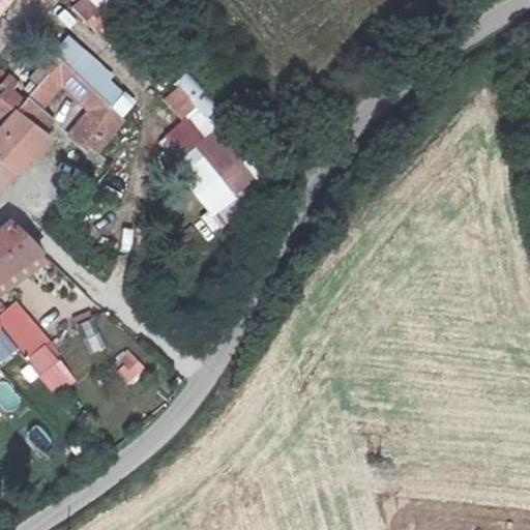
[(11,0),(0,0),(0,18),(15,2),(11,0)]
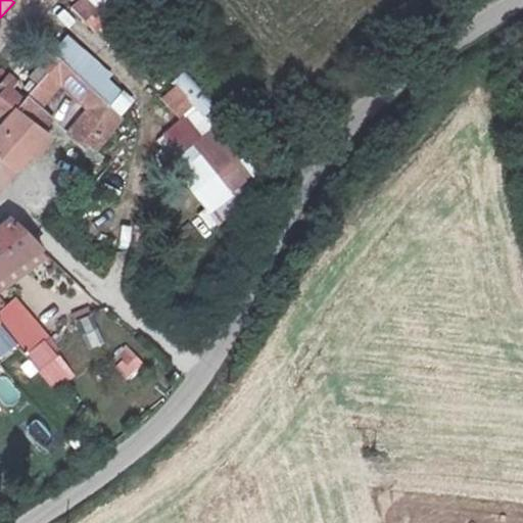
[(74,0),(80,5),(101,36),(127,1),(125,0),(74,0)]
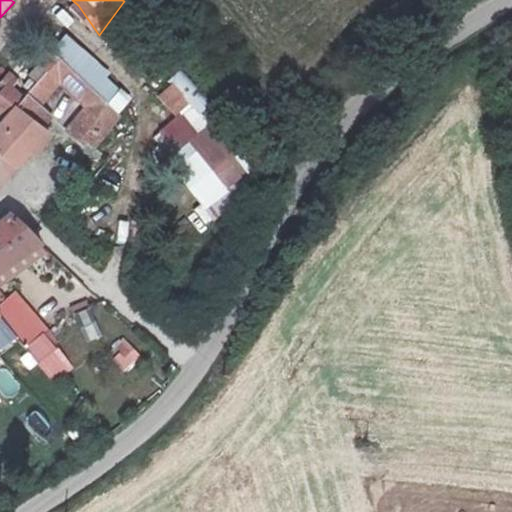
[(0,120),(25,141),(37,146),(52,116),(41,108),(56,87),(80,108),(62,133),(94,155),(121,115),(44,47),(26,74),(26,82),(18,90),(0,70),(0,120)]
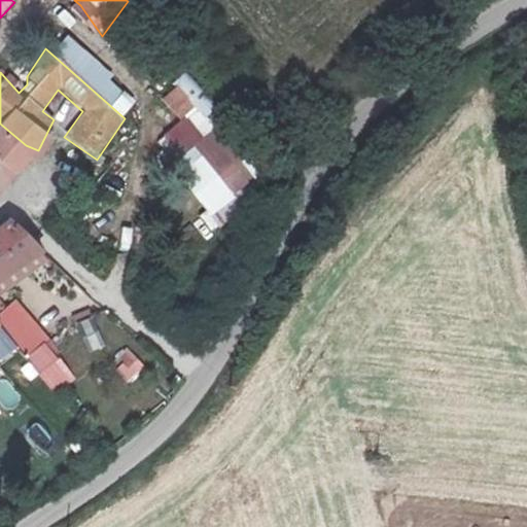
[(216,103),(180,68),(157,98),(191,129),(216,103)]
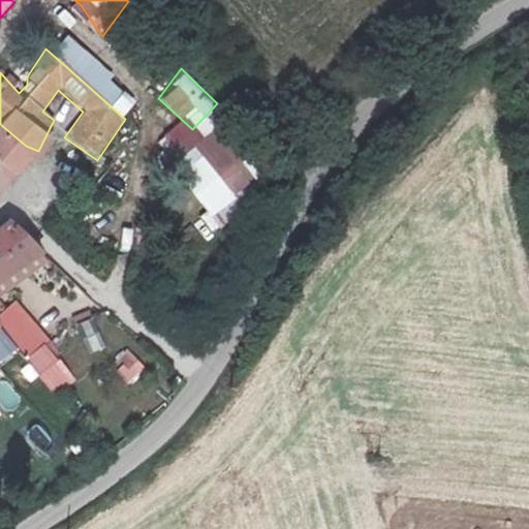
[(0,176),(26,146),(0,124),(0,176)]
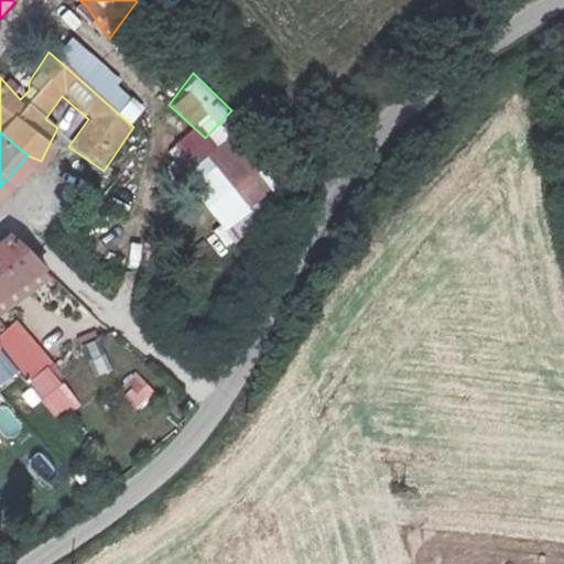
[(280,185),(227,137),(182,176),(215,236),(280,185)]
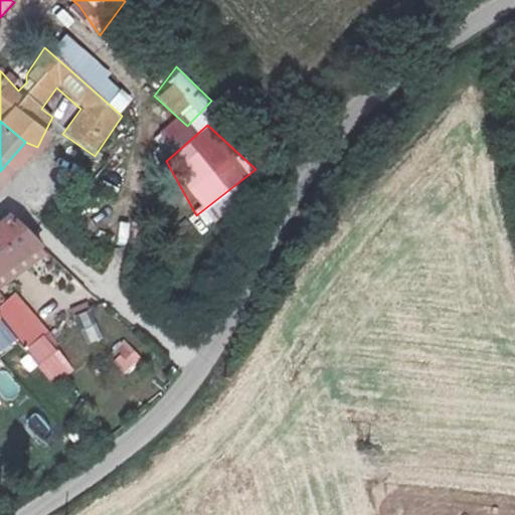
[(0,264),(19,251),(0,233),(0,264)]
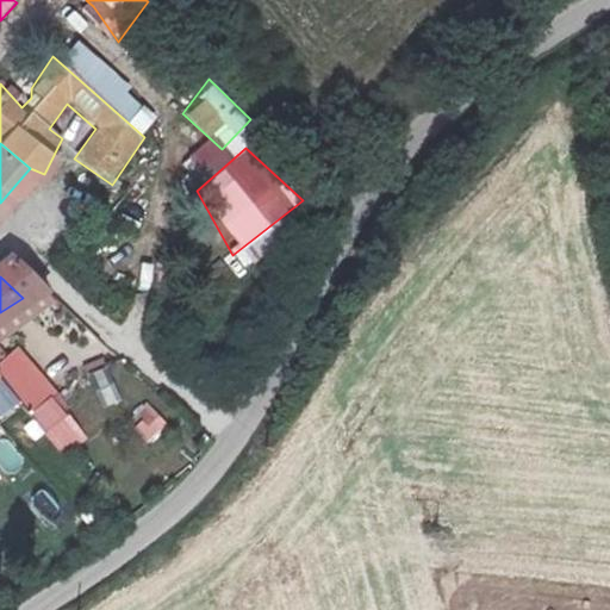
[(17,347),(0,359),(0,379),(62,453),(91,433),(17,347)]
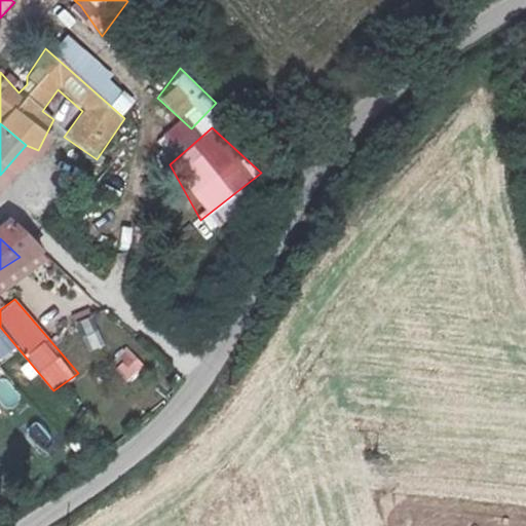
[(92,351),(105,345),(91,318),(79,325),(92,351)]
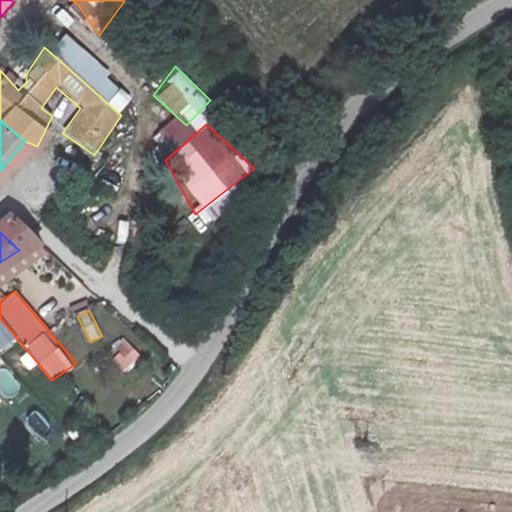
[(123,375),(138,362),(121,341),(106,353),(123,375)]
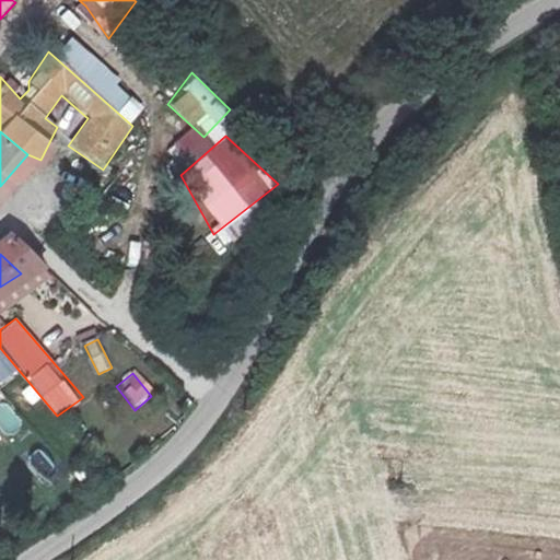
[(10,403),(0,406),(0,427),(3,434),(20,428),(10,403)]
